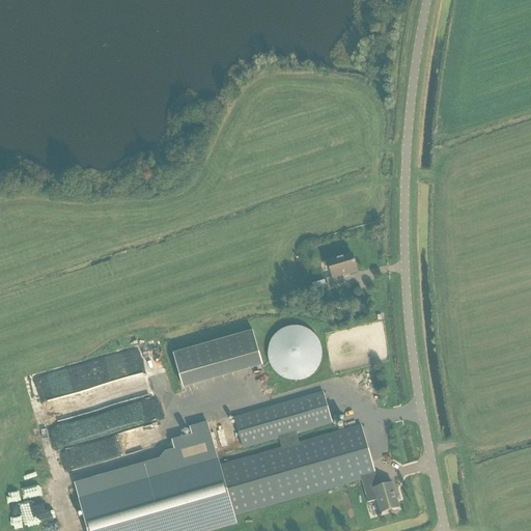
[(342,276),(357,271),(352,254),(328,261),(324,263),(326,269),(330,268),(333,278),(327,280),(329,288),(345,283),(342,276)]
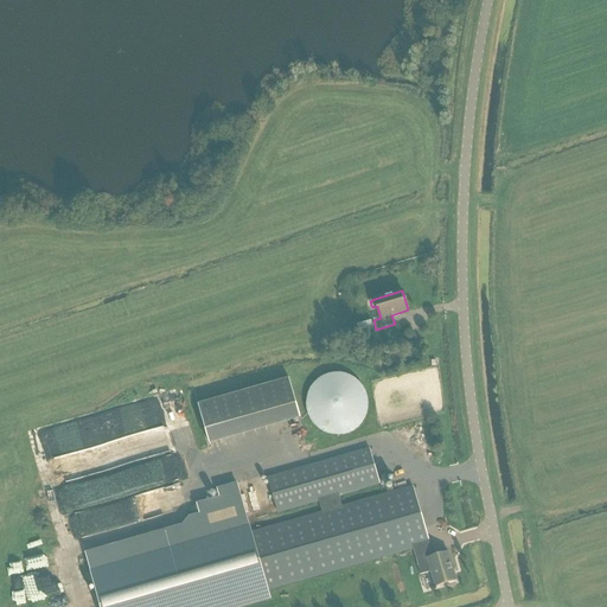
[(360,333),(375,328),(372,319),(358,324),(360,333)]
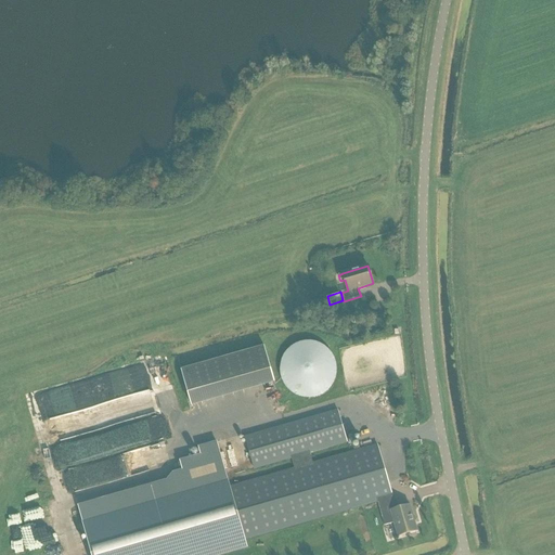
[(336,377),(336,370),(336,363),(333,357),(330,351),(324,347),(318,344),(311,341),(305,341),(298,344),(292,347),(286,351),(283,357),(281,363),(280,370),(281,377),(283,384),(286,389),(292,394),(298,397),(305,398),(311,398),(318,397),(324,394),(330,389),(333,384),(336,377)]
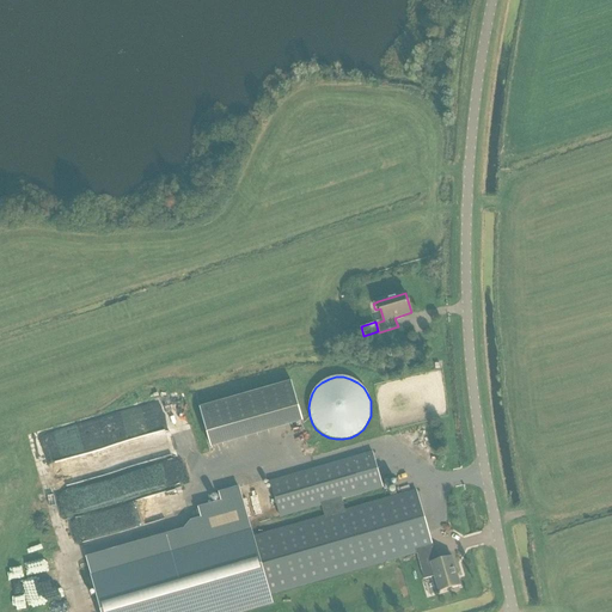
[(291,379),(199,405),(209,445),(303,418),(291,379)]
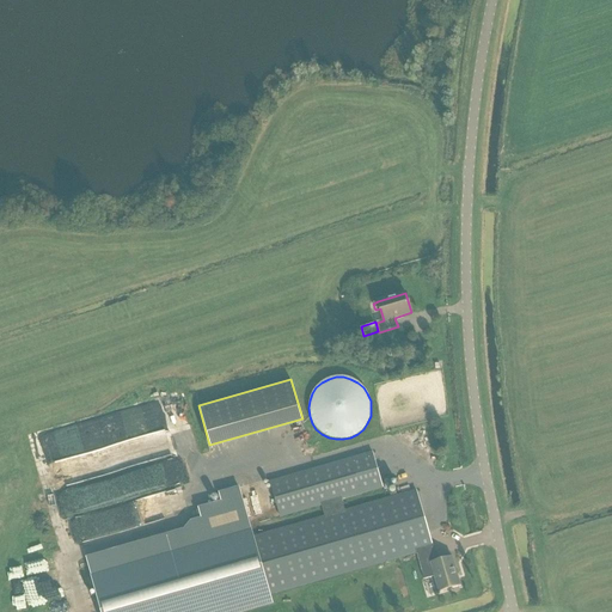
[(383,488),(372,452),(270,482),(280,518),(322,506),(324,518),(254,538),(238,487),(210,494),(214,505),(189,512),(191,521),(175,526),(177,536),(86,562),(101,611),(245,611),(273,605),(269,595),(416,554),(423,580),(434,577),(439,592),(459,586),(452,557),(435,562),(432,549),(433,549),(416,491),(346,512),(342,500),(383,488)]
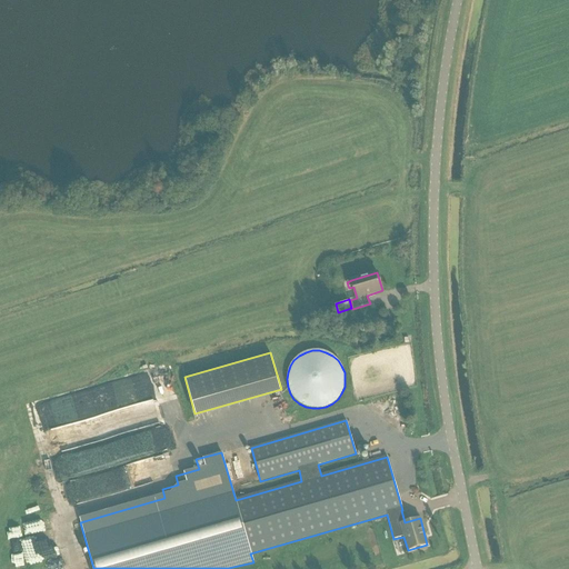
[(383,457),(381,449),(368,452),(370,460),(383,457)]
